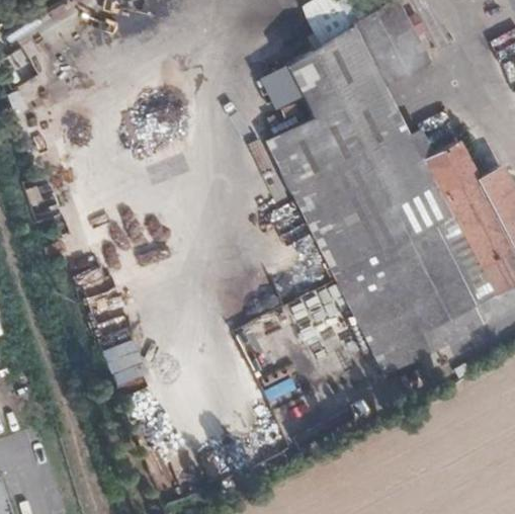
[(429,66),(397,4),(354,26),(387,87),(429,66)]
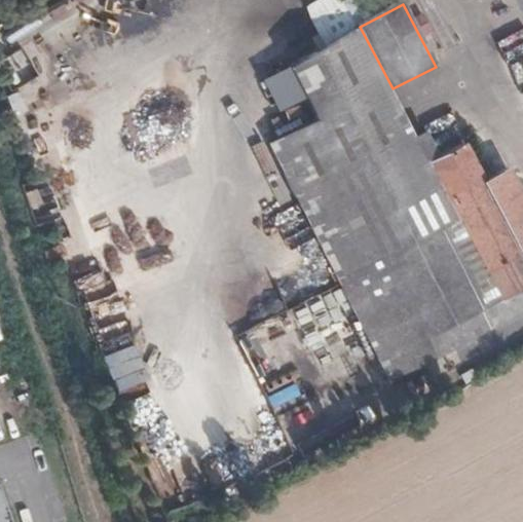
[(393,88),(360,27),(289,65),(327,139),(279,165),(396,382),(441,357),(420,319),(405,327),(371,268),(440,228),(433,212),(452,200),(432,163),(393,88)]
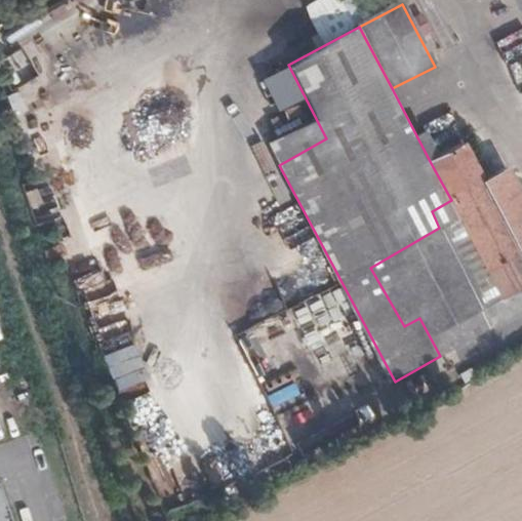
[(521,74),(500,87),(516,116),(521,113),(521,74)]
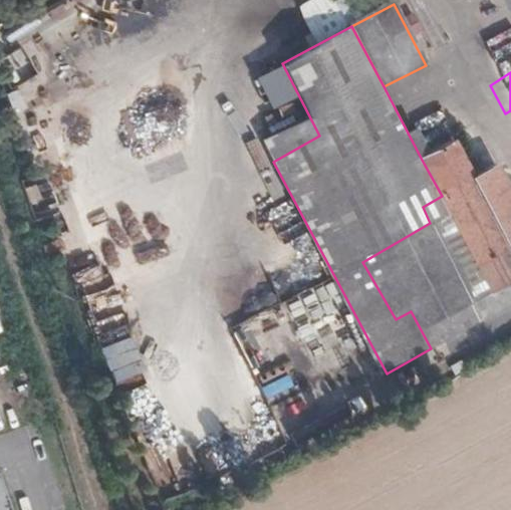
[(480,269),(510,252),(510,196),(498,174),(478,185),(456,142),(467,136),(455,114),(433,126),(438,137),(427,142),(434,154),(422,160),(442,196),(480,269)]
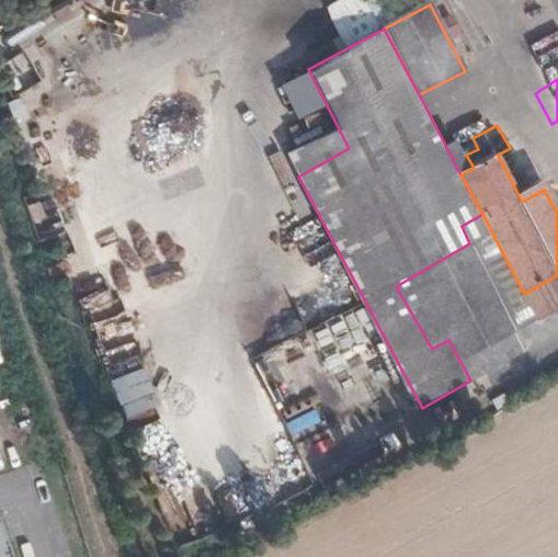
[(557,275),(524,294),(482,214),(462,226),(469,243),(396,286),(432,349),(448,340),(470,381),(557,334),(557,275)]
